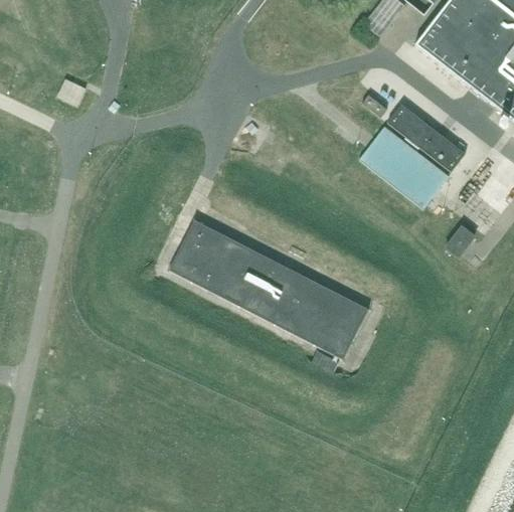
[(381,0),(362,23),(379,36),(404,6),(396,0),(381,0)]
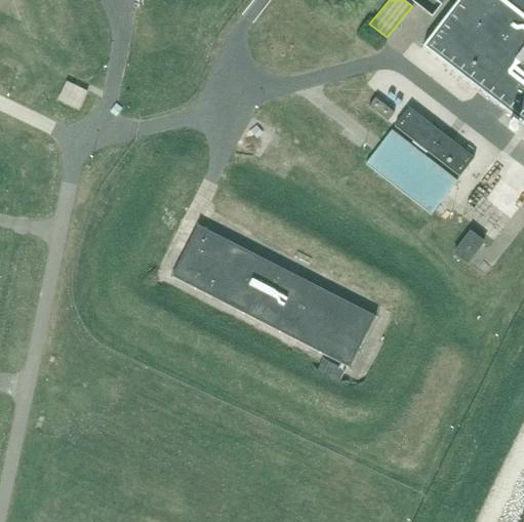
[(457,0),(438,26),(422,45),(491,98),(523,123),(523,0),(457,0)]
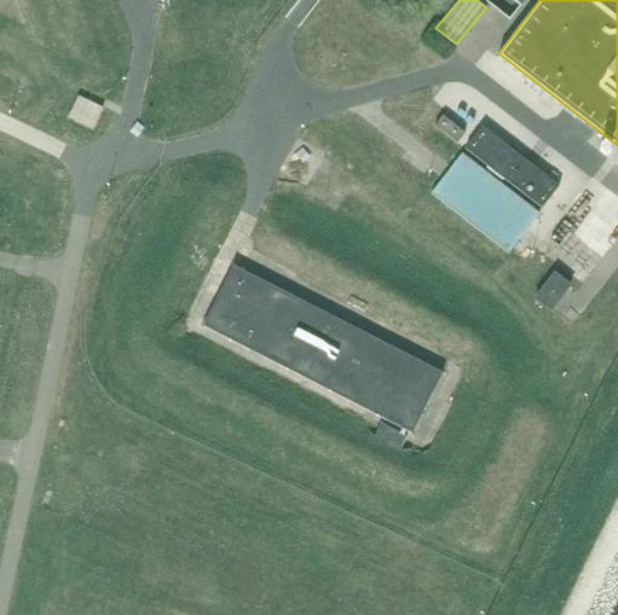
[(102,106),(76,94),(67,116),(91,127),(102,106)]
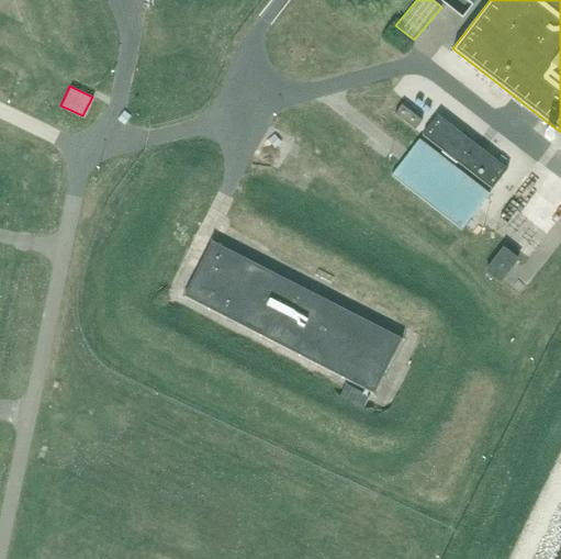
[(288,94),(278,99),(281,107),(291,101),(288,94)]
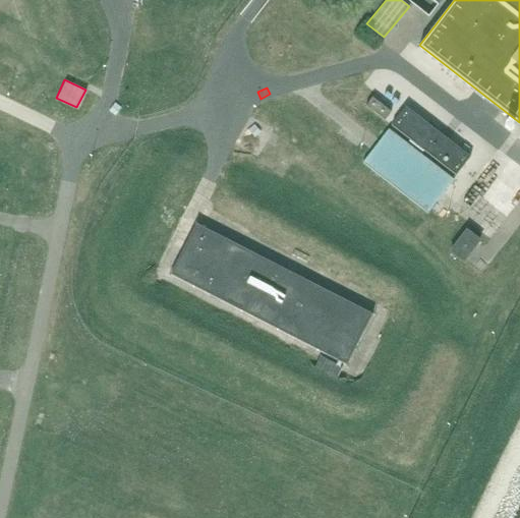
[(365,104),(384,119),(391,110),(371,96),(365,104)]
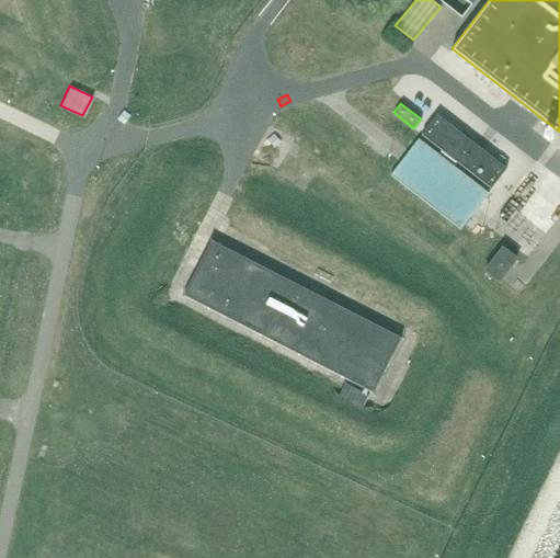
[(505,168),(473,143),(436,113),(421,134),(490,188),(505,168)]
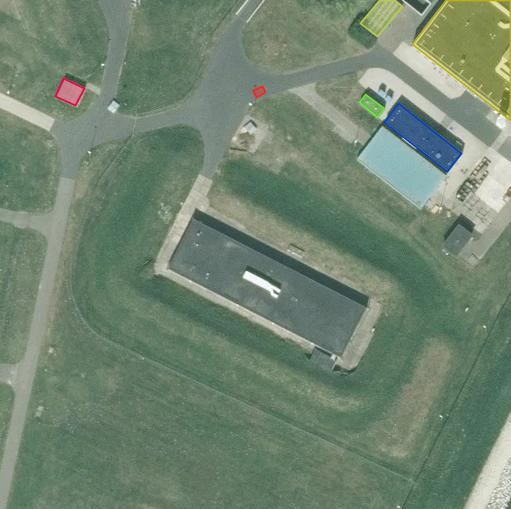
[(503,121),(498,117),(494,122),(499,126),(503,121)]
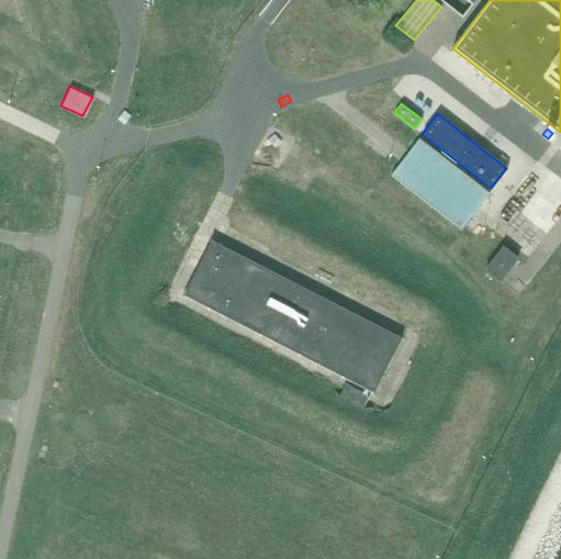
[(474,209),(489,191),(419,137),(415,142),(412,146),(410,149),(404,156),(400,161),(394,168),(390,174),(460,227),(464,223),(474,209)]
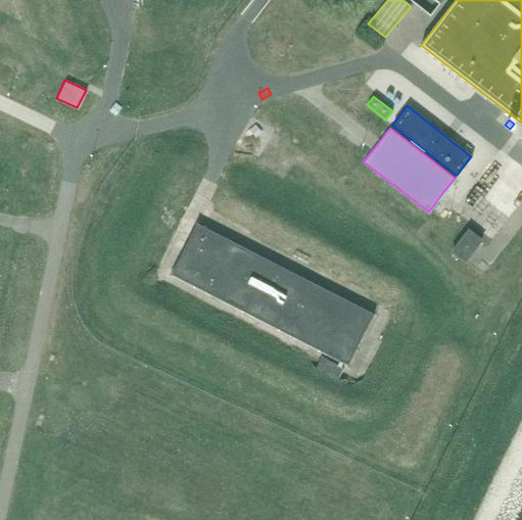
[(374,314),(264,257),(196,223),(183,249),(171,274),(347,365),(374,314)]
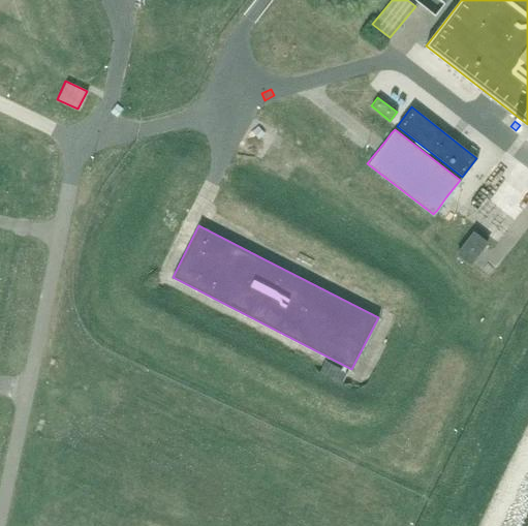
[(466,241),(463,245),(456,254),(469,265),(472,261),(477,254),(484,246),(486,243),(472,233),(466,241)]
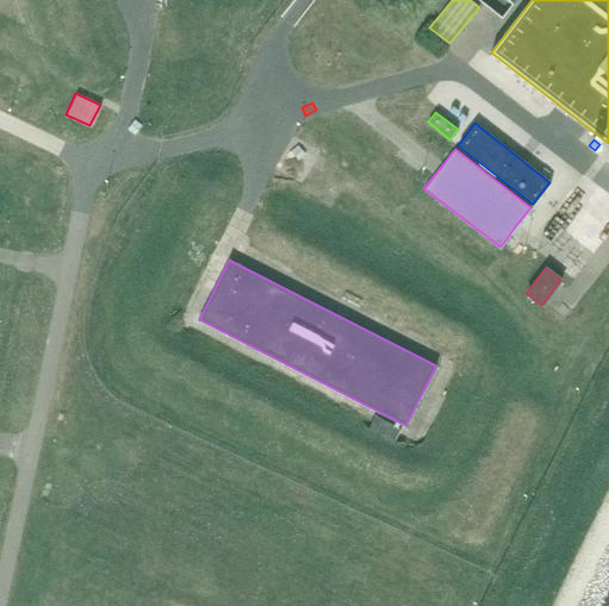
[(341,295),(358,305),(361,298),(345,289),(341,295)]
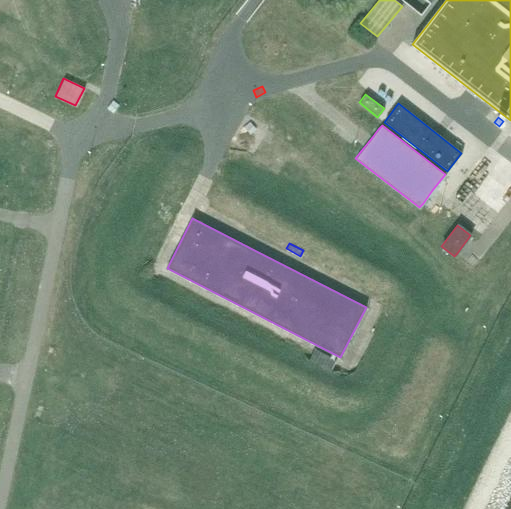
[(335,360),(335,359),(314,348),(309,359),(330,370),(331,368),(333,364),(335,360)]
